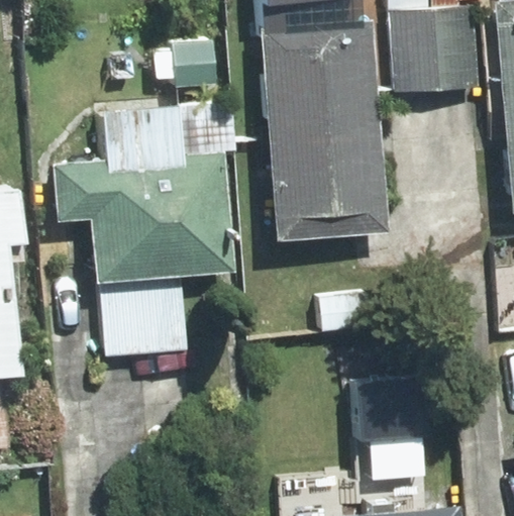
[(260,0),(261,29),(276,239),(386,231),(371,21),(360,22),(357,0),(260,0)]
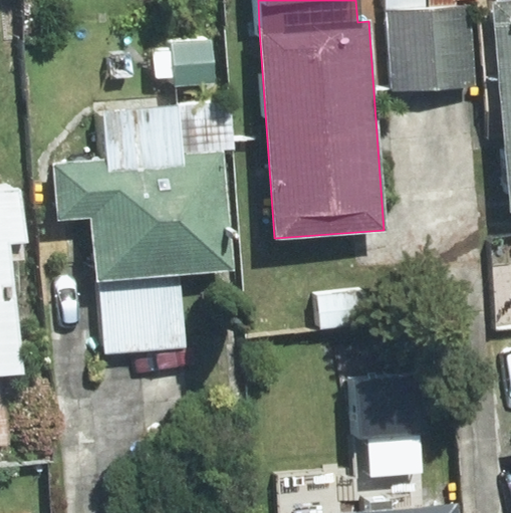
[(384,0),(390,89),(471,84),(466,0),(384,0)]
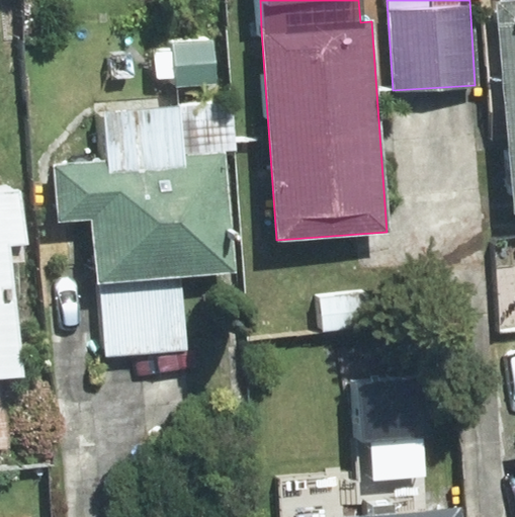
[(514,0),(495,2),(513,212),(514,211),(514,0)]
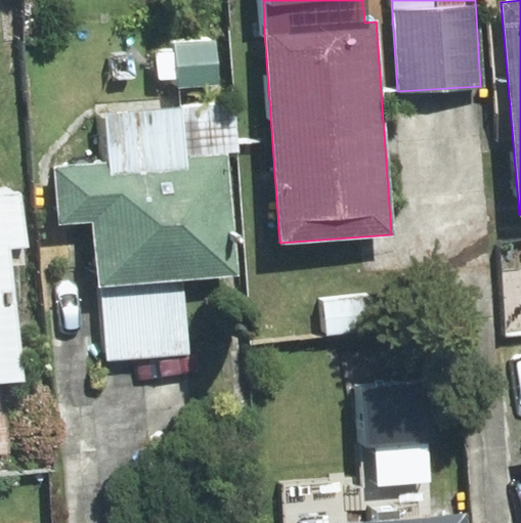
[(180,281),(239,276),(225,106),(102,117),(105,164),(53,168),(57,223),(90,220),(95,288),(180,281)]
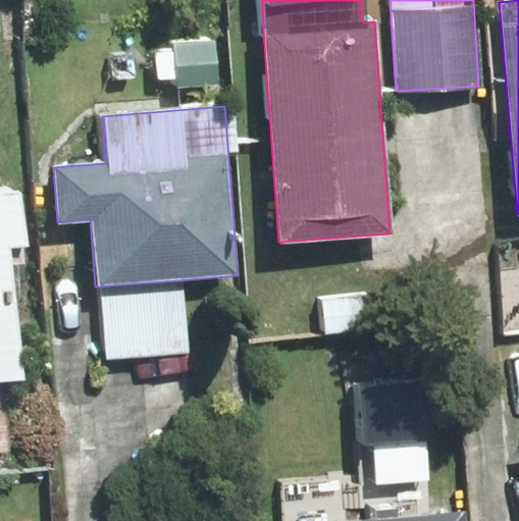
[(23,244),(18,190),(0,191),(0,372),(21,370),(9,246),(23,244)]
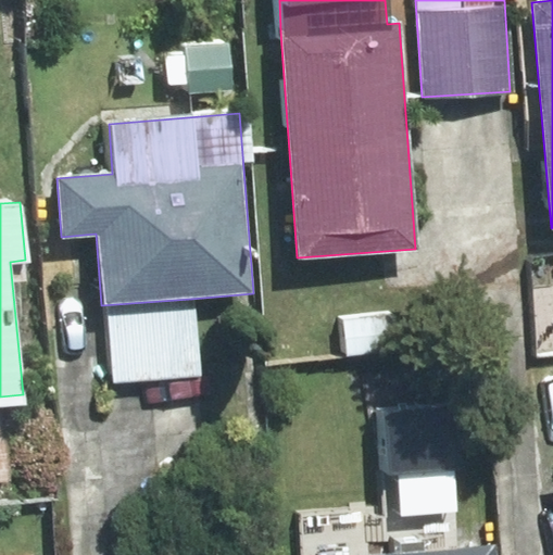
[(191,299),(101,305),(109,381),(198,375),(191,299)]
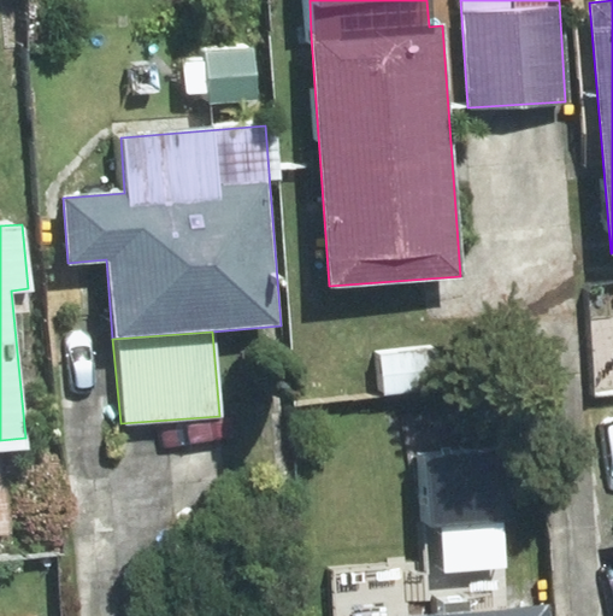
[(544,615),(544,605),(400,615),(544,615)]
